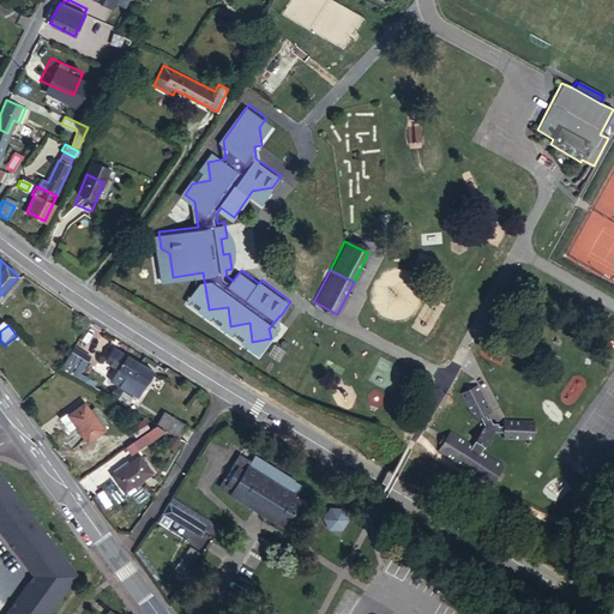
[(17,336),(4,345),(7,350),(19,341),(17,336)]
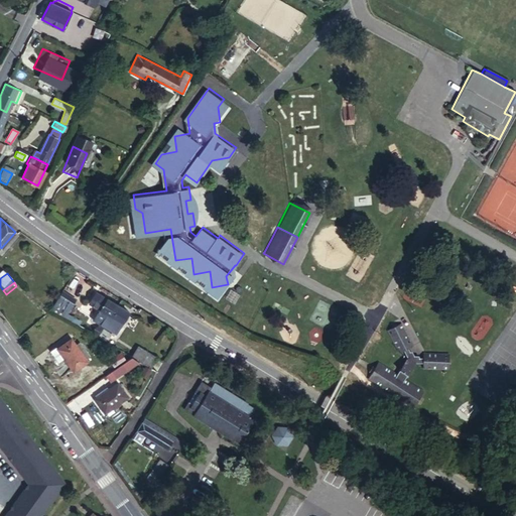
[(50,310),(65,318),(75,300),(60,292),(50,310)]
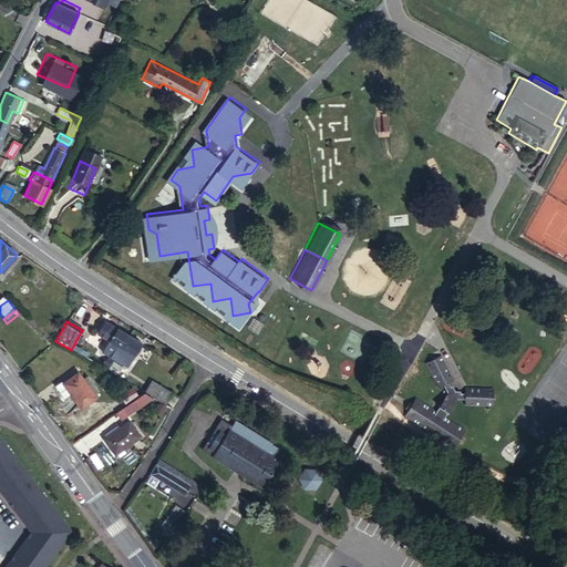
[(126,341),(130,336),(104,321),(98,332),(109,339),(103,349),(116,357),(126,341)]
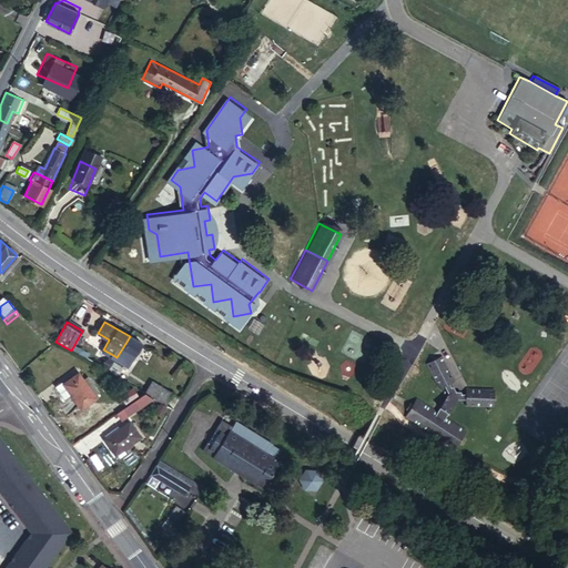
[(141,342),(130,336),(127,342),(117,357),(128,364),(141,342)]
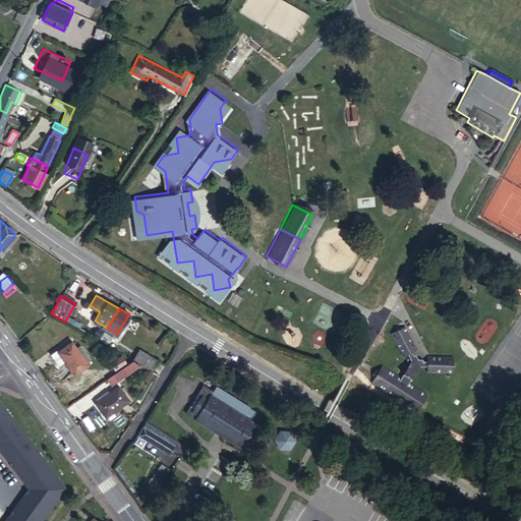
[(387,370),(383,377),(380,382),(427,410),(430,404),(433,399),(437,394),(417,382),(427,364),(436,365),(436,370),(461,371),(461,365),(461,362),(461,357),(437,355),(437,360),(425,359),(419,349),(423,346),(410,326),(405,329),(402,331),(397,334),(410,354),(414,352),(419,360),(409,378),(390,365),(387,370)]
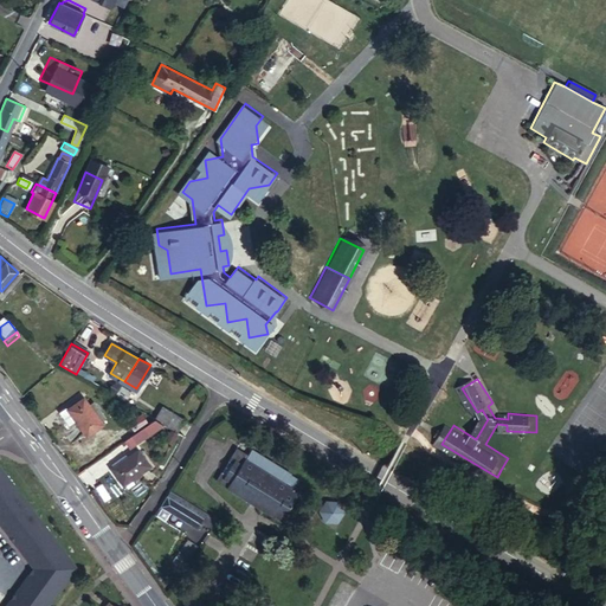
[(110,391),(117,394),(122,386),(115,382),(110,391)]
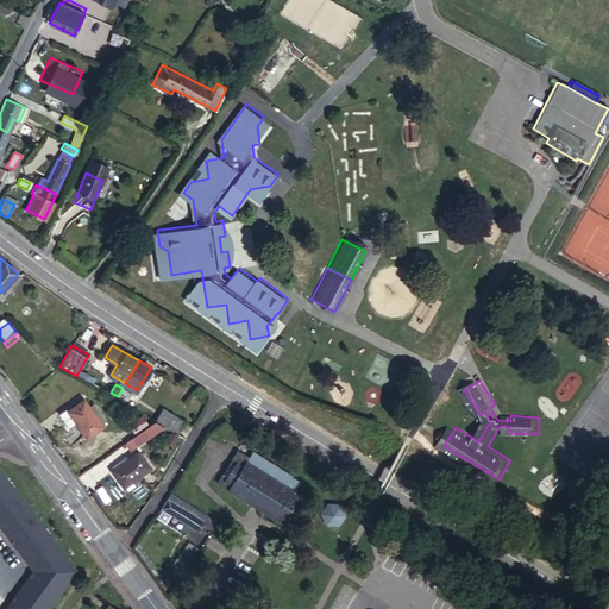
[(123,388),(118,396),(126,401),(131,394),(123,388)]
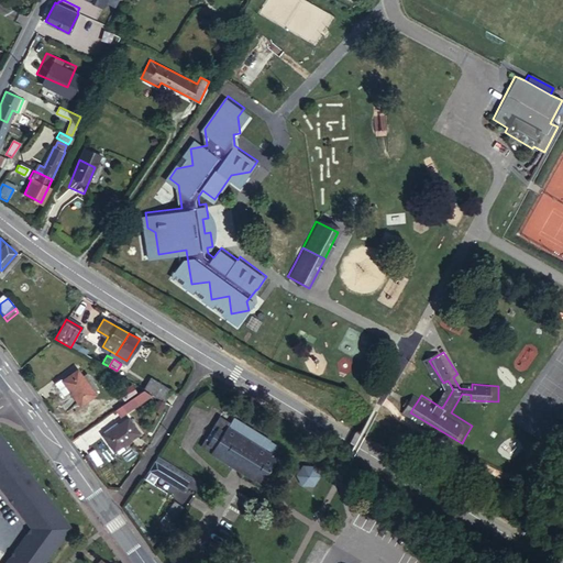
[(95,395),(94,392),(85,381),(88,378),(85,374),(81,376),(76,370),(62,379),(79,405),(95,395)]
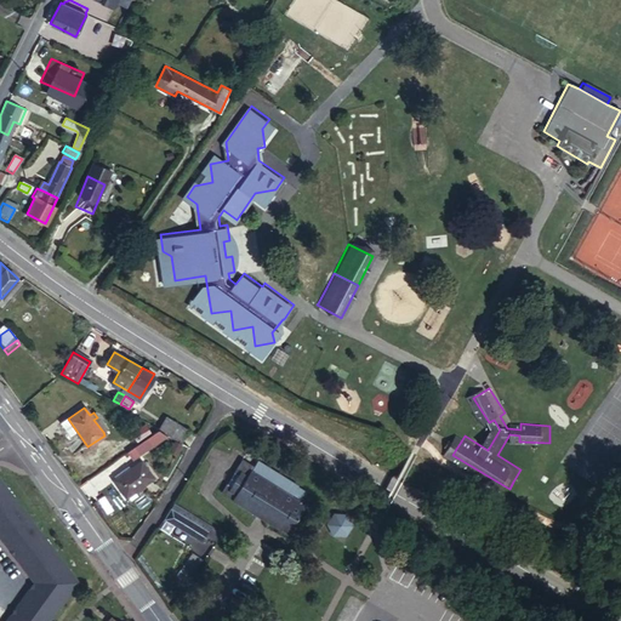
[(93,420),(103,432),(107,429),(100,417),(97,417),(93,420)]
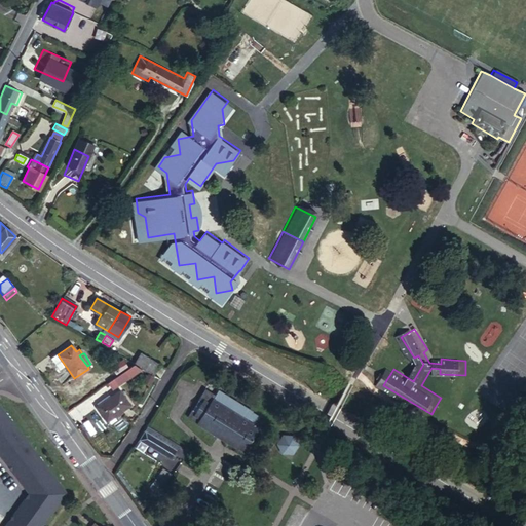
[(144,370),(151,375),(157,365),(145,357),(139,367),(144,370)]
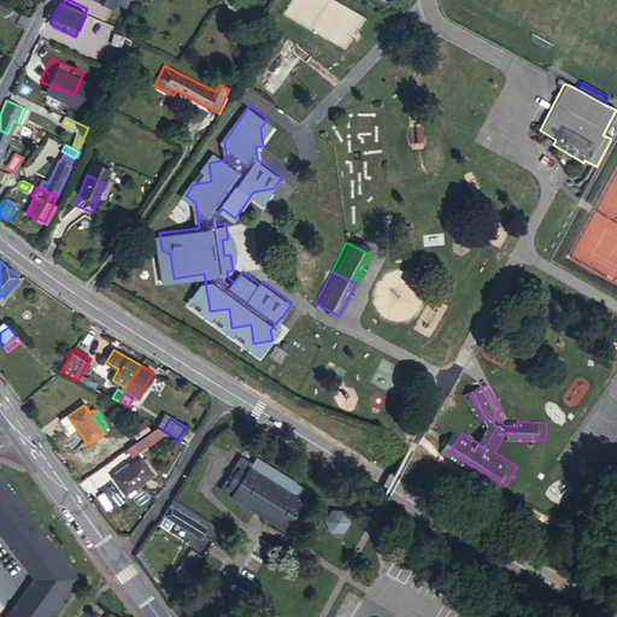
[(144,423),(130,432),(134,439),(148,430),(144,423)]
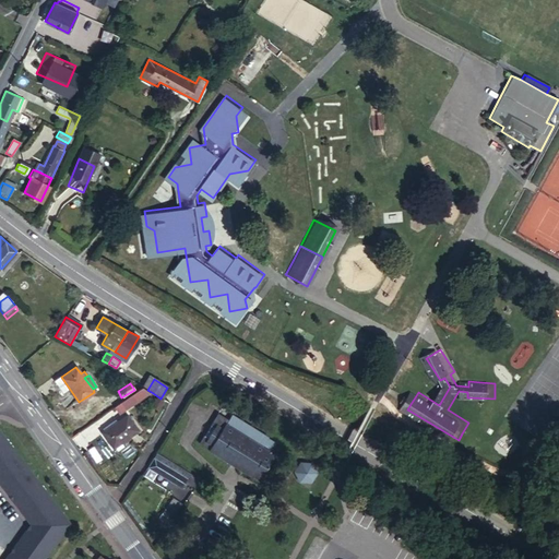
[(216,412),(197,443),(258,480),(274,454),(270,452),(275,443),(266,438),(268,437),(230,414),(227,418),(216,412)]
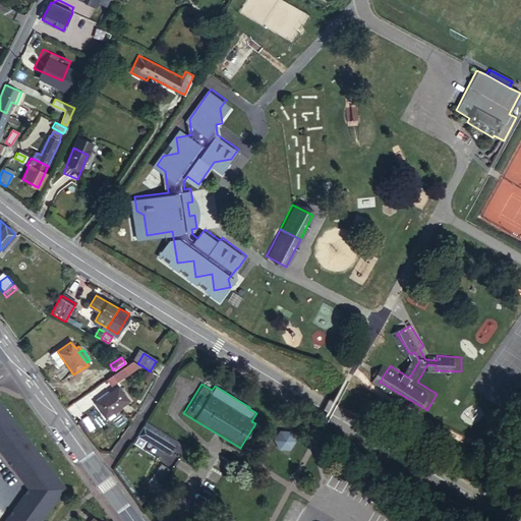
[(106,397),(103,400),(96,404),(105,418),(127,403),(118,389),(106,397)]
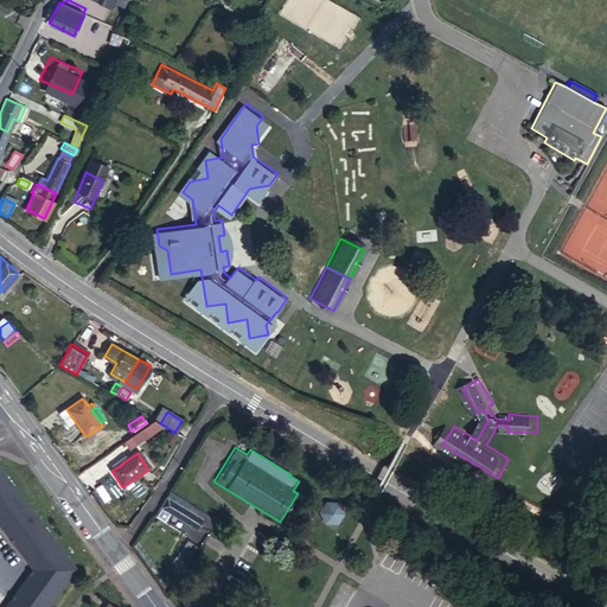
[(0,526),(32,569),(4,606),(46,606),(57,593),(53,590),(70,568),(50,542),(52,540),(0,471),(0,526)]
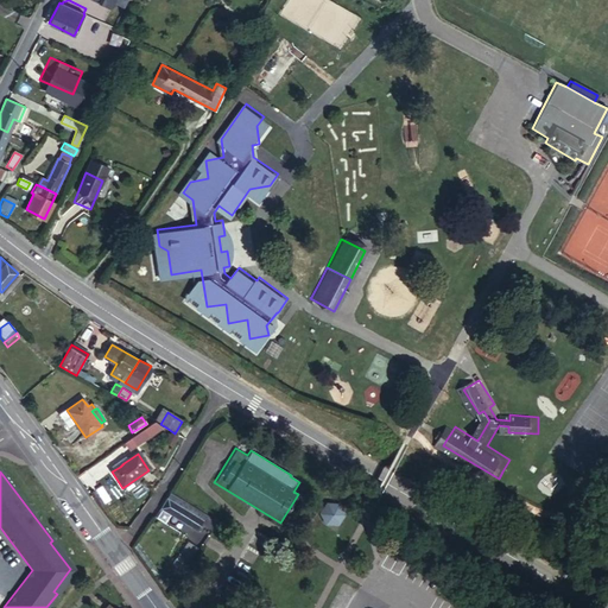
[(171,495),(163,510),(196,530),(201,524),(209,529),(214,521),(171,495)]
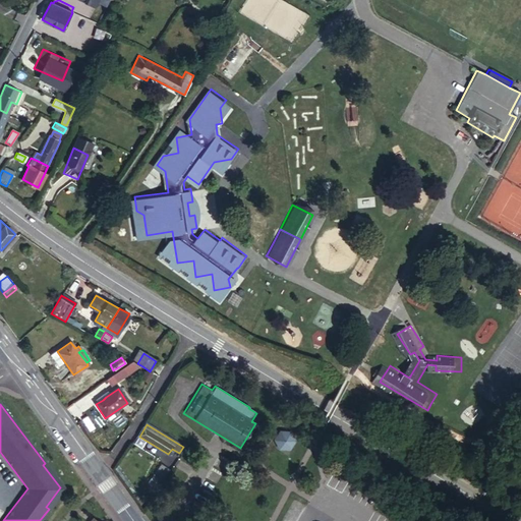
[(290,431),(281,430),(275,440),(279,448),(289,449),(295,441),(290,431)]
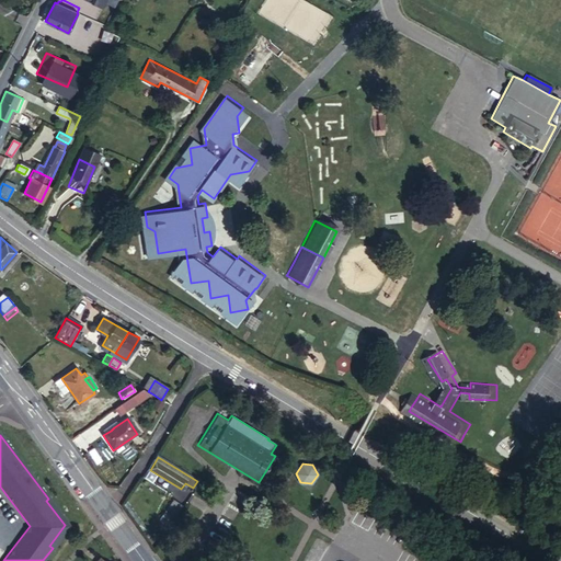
[(175,496),(167,510),(174,515),(183,501),(175,496)]
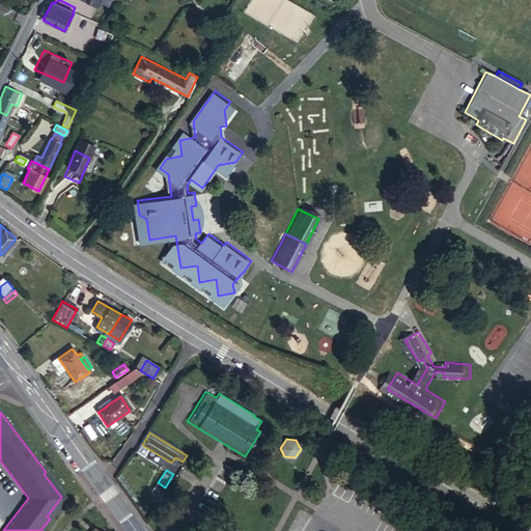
[(44,474),(61,497),(47,516),(50,519),(65,497),(46,472),(44,474)]
